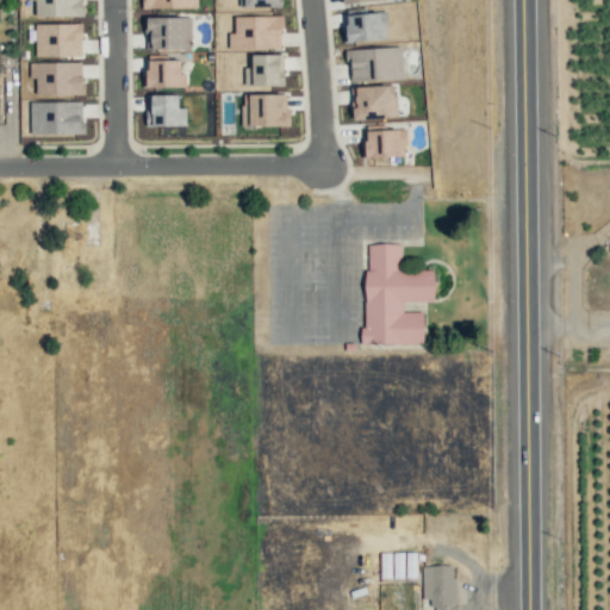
[(387,41),(386,12),(344,13),(346,41),(387,41)]
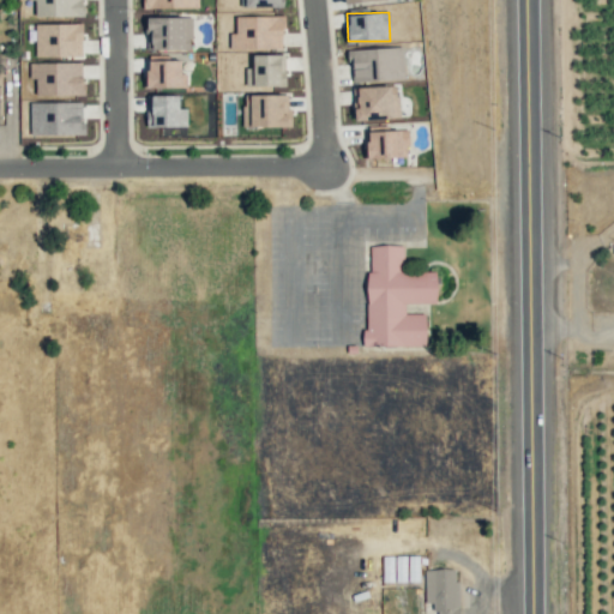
[(235,16),(235,32),(229,32),(230,49),(283,48),(283,16),(235,16)]
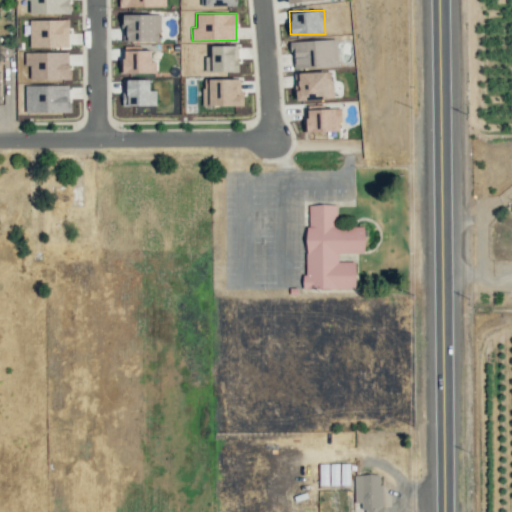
[(123,41),(160,42),(161,15),(124,14),(123,41)]
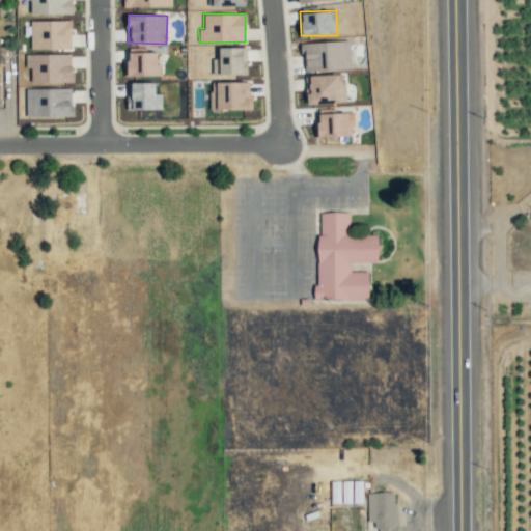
[(72,21),(30,21),(30,49),(71,49),(72,21)]
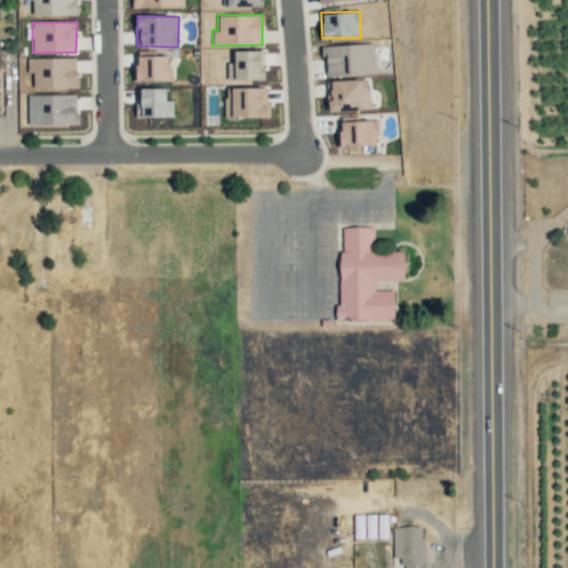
[(324,75),(373,74),(373,44),(323,46),(324,75)]
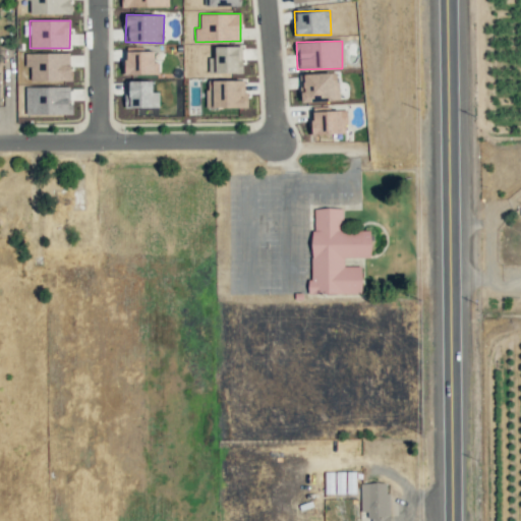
[(242,73),(242,47),(215,47),(215,58),(209,57),(208,73),(242,73)]
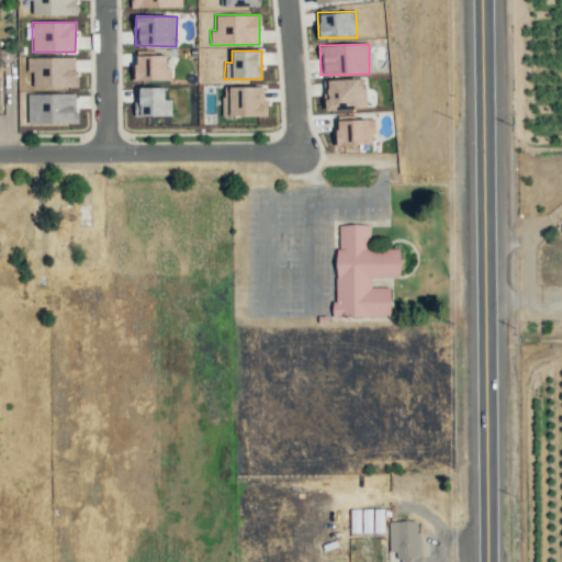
[(134,80),(170,80),(170,68),(167,68),(166,55),(134,55),(134,80)]
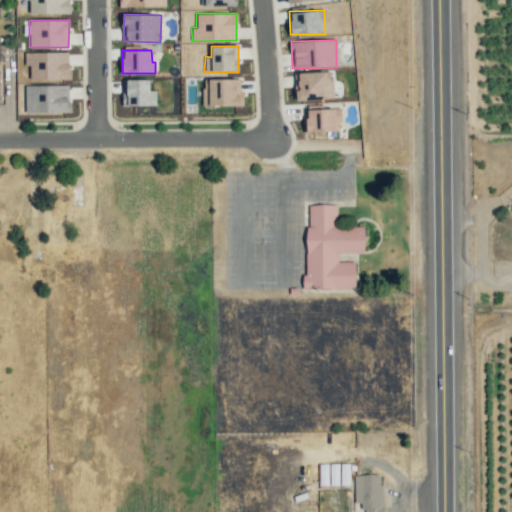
[(25,52),(25,66),(30,65),(30,79),(70,79),(69,52),(25,52)]
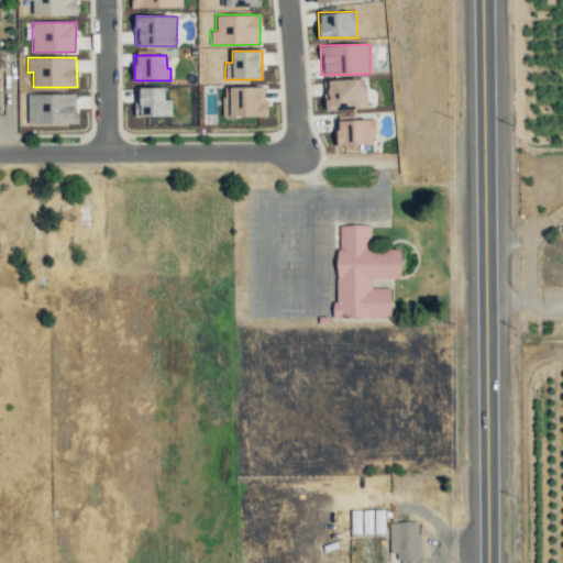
[(365,78),(326,79),(327,110),(365,109),(365,78)]
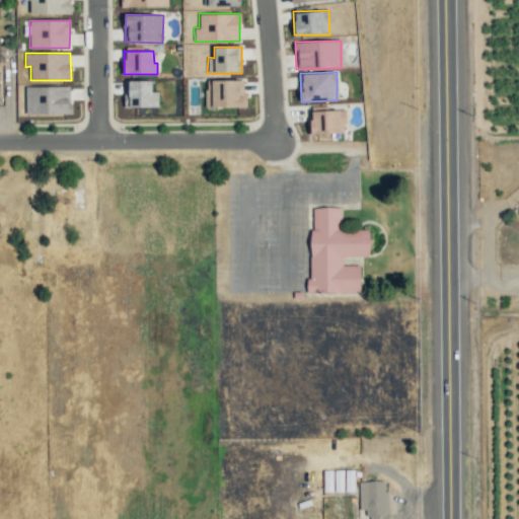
[(205,106),(244,107),(245,80),(206,80),(205,106)]
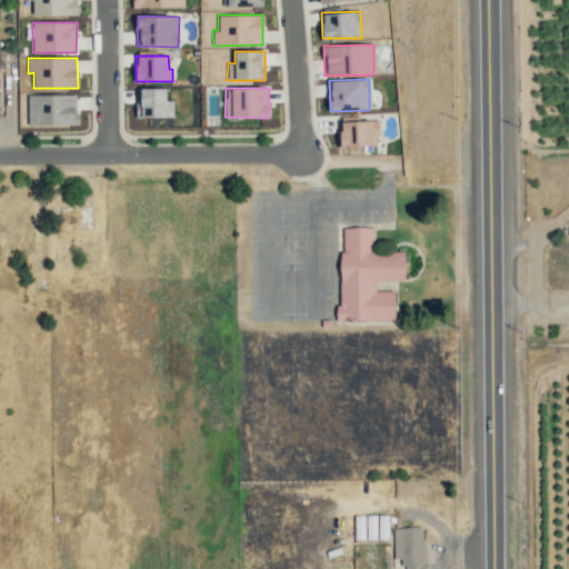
[(138,118),(173,118),(172,101),(167,101),(167,89),(138,89),(138,118)]
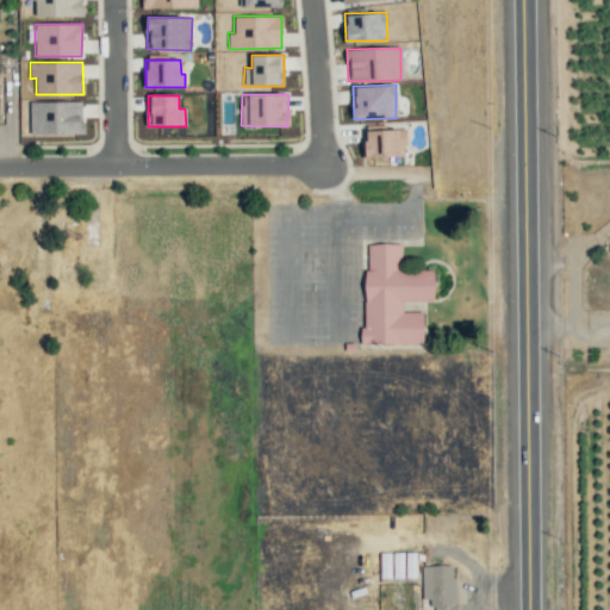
[(81,101),(30,101),(30,134),(85,134),(85,123),(81,123),(81,101)]
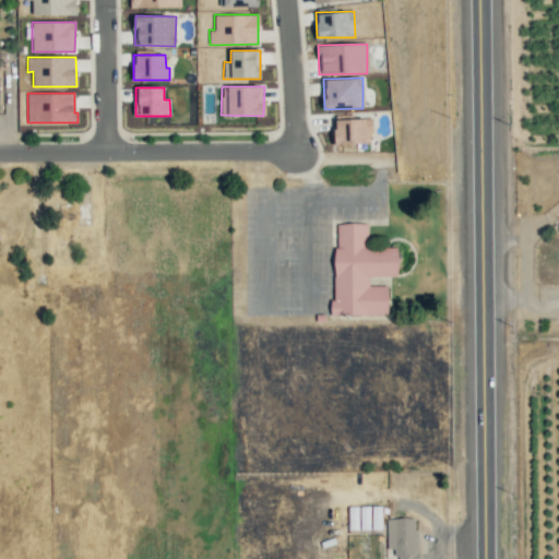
[(334,120),(335,144),(372,143),(371,118),(334,120)]
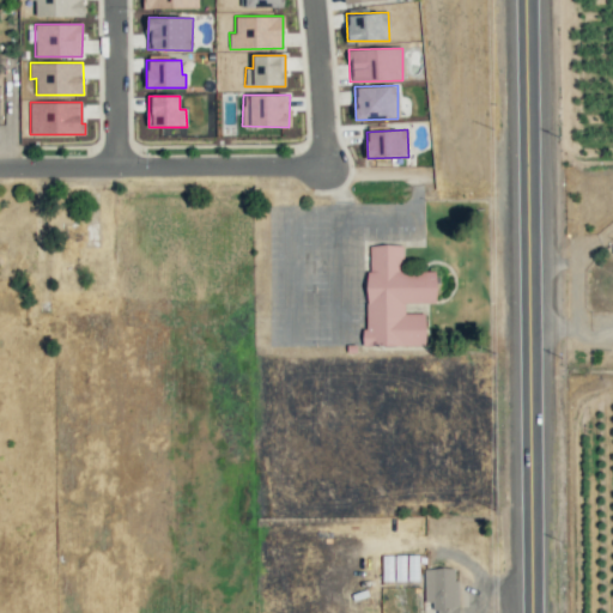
[(425,346),(425,313),(404,313),(404,303),(436,303),(436,272),(402,272),(402,244),(366,244),(366,346),(425,346)]
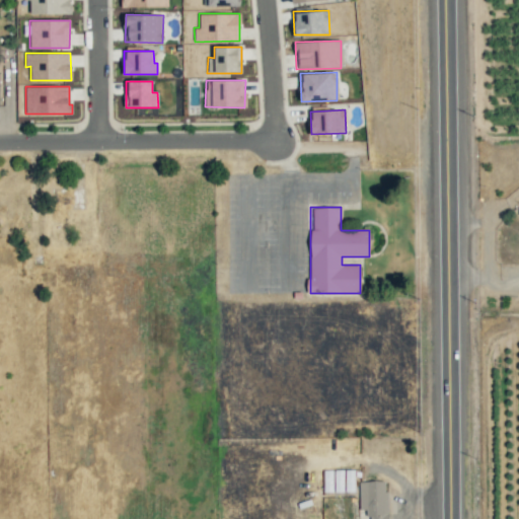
[(387,518),(386,480),(359,482),(360,510),(368,509),(368,518),(387,518)]
